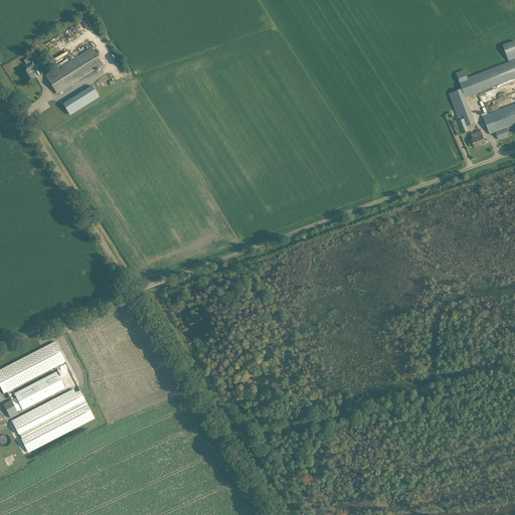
[(503,45),(509,61),(514,58),(514,41),(514,40),(503,45)]
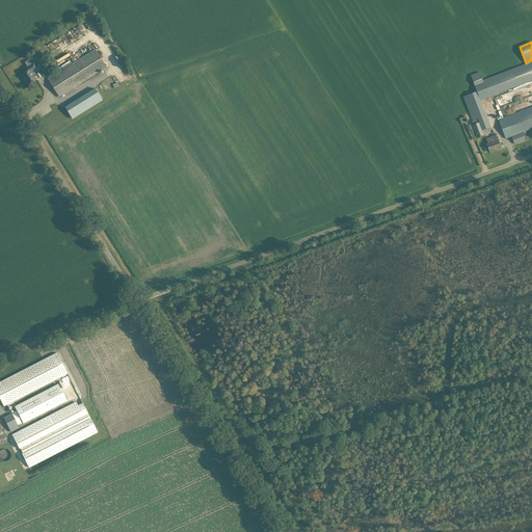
[(95,49),(48,79),(59,97),(106,67),(95,49)]
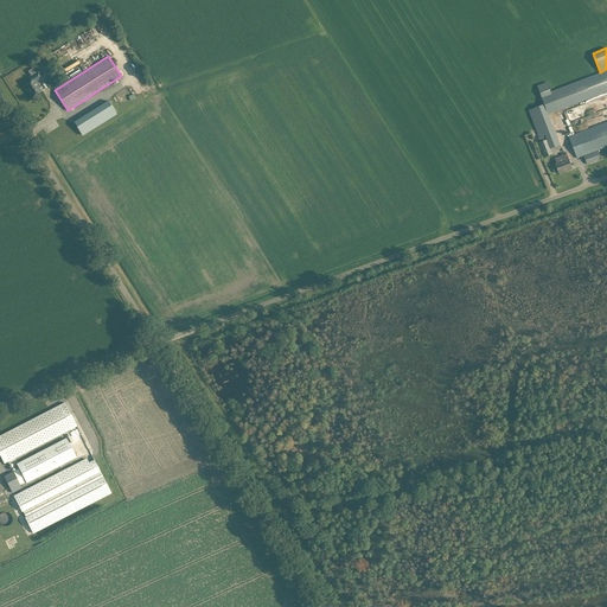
[(31,81),(23,85),(26,90),(27,89),(32,97),(37,94),(40,91),(38,87),(34,82),(37,81),(42,77),(38,71),(36,74),(33,68),(27,71),(31,76),(29,78),(31,81)]
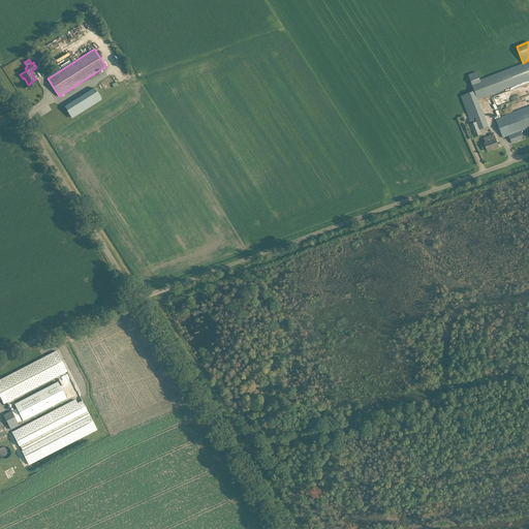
[(477,72),(468,75),(473,88),(481,85),(486,96),(528,79),(528,62),(512,68),(480,81),(477,72)]
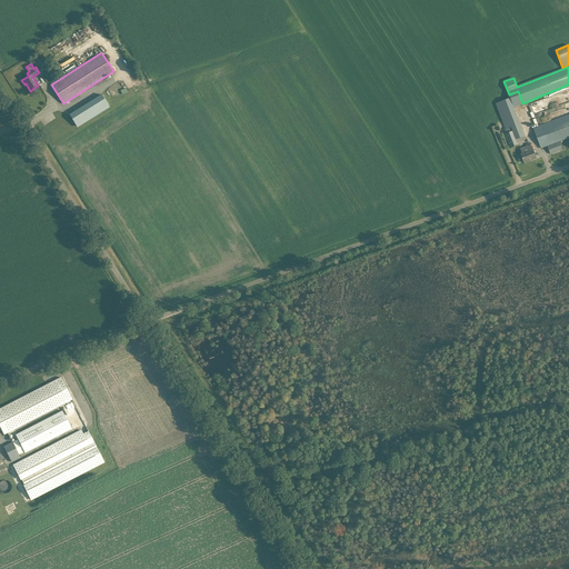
[(70,115),(78,127),(109,106),(102,95),(70,115)]
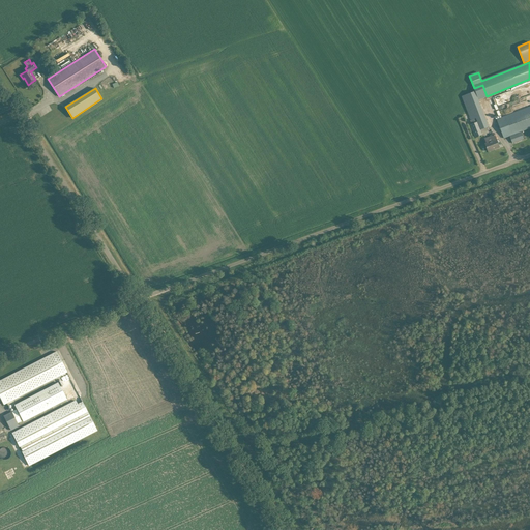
[(529,107),(497,119),(504,138),(529,127),(529,107)]
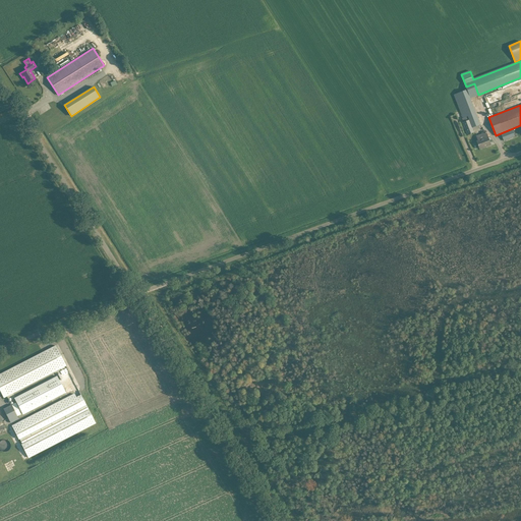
[(473,106),(460,111),(463,118),(468,116),(469,120),(472,127),(480,125),(473,106)]
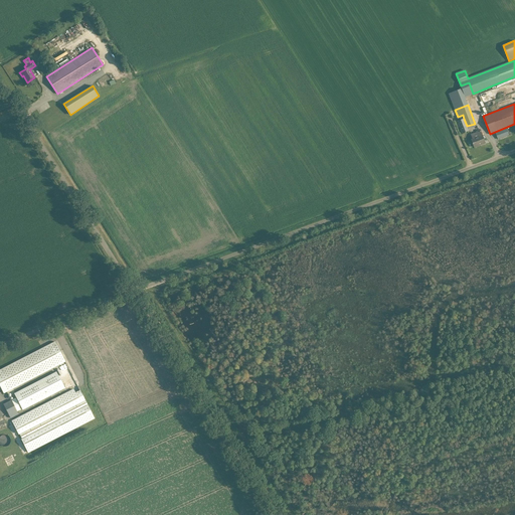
[(458,121),(462,134),(469,131),(467,126),(464,119),(458,121)]
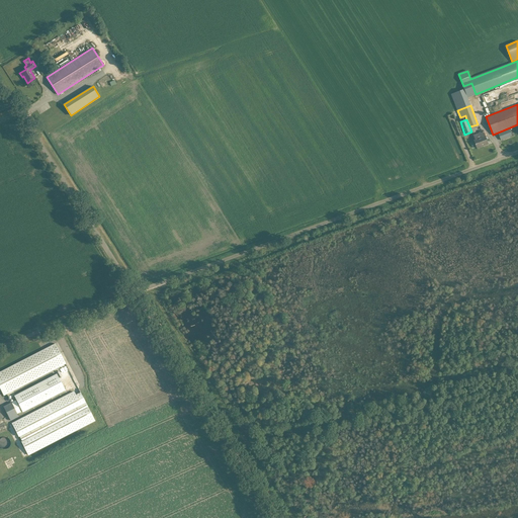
[(475,141),(478,148),(488,144),(483,130),(479,132),(480,134),(473,136),(476,141),(475,141)]
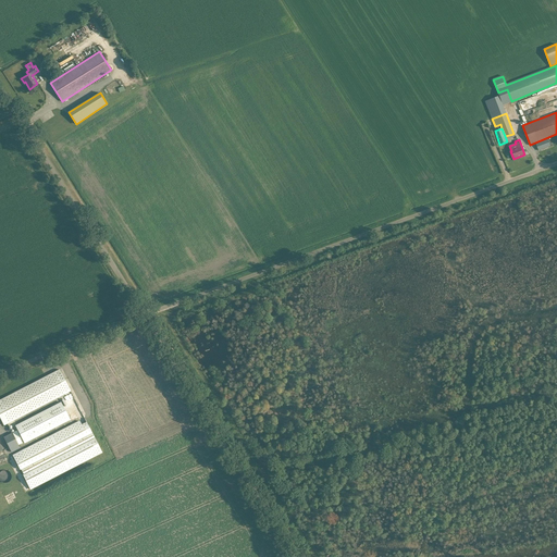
[(536,144),(539,150),(551,146),(548,139),(536,144)]
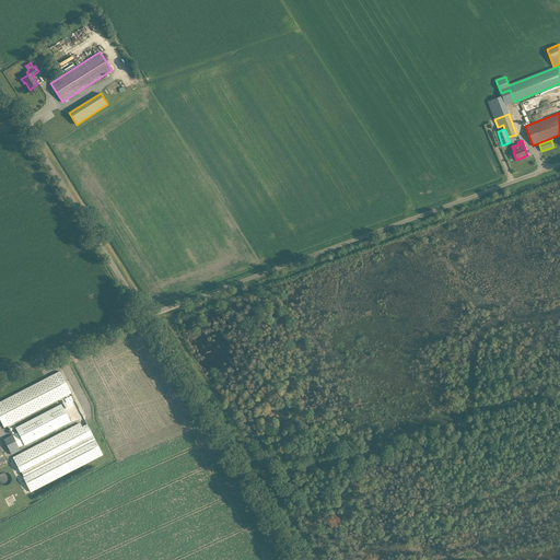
[(60,372),(0,401),(0,419),(3,428),(71,393),(60,372)]
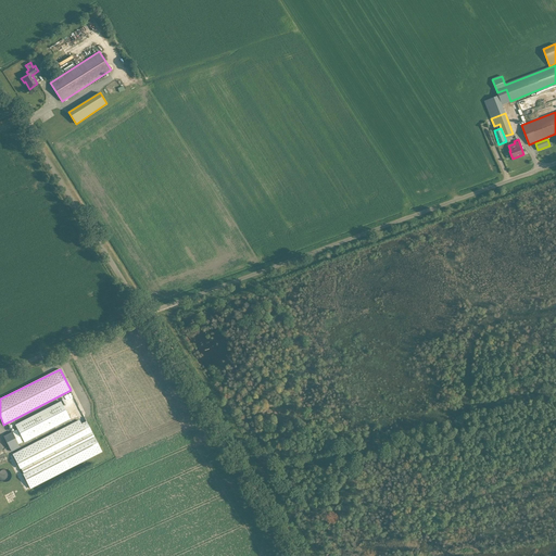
[(15,425),(24,443),(70,419),(61,401),(15,425)]
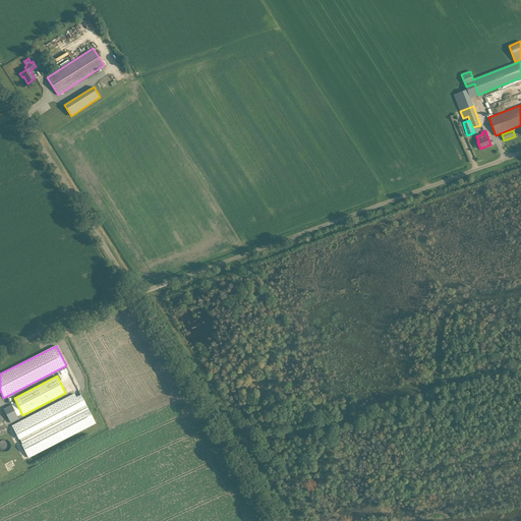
[(48,407),(12,425),(18,440),(19,439),(22,444),(21,444),(29,458),(64,439),(96,423),(81,395),(76,398),(74,394),(48,407)]
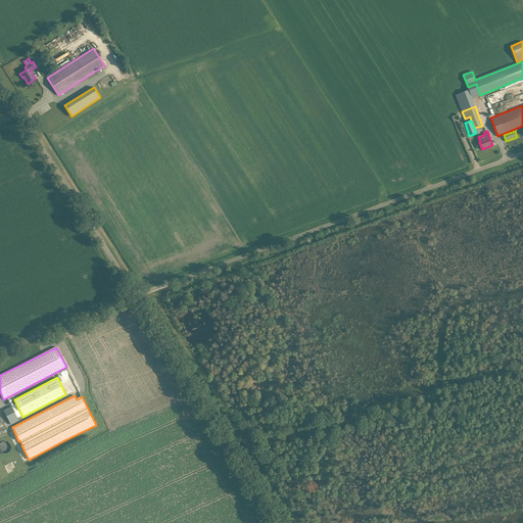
[(16,405),(11,407),(17,418),(21,416),(16,405)]
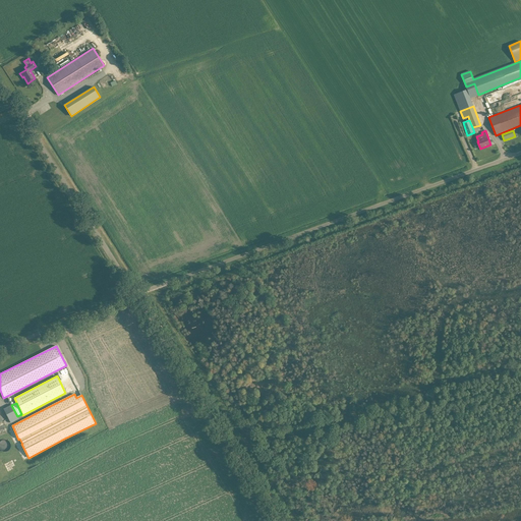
[(3,409),(10,423),(18,418),(17,416),(11,405),(3,409)]
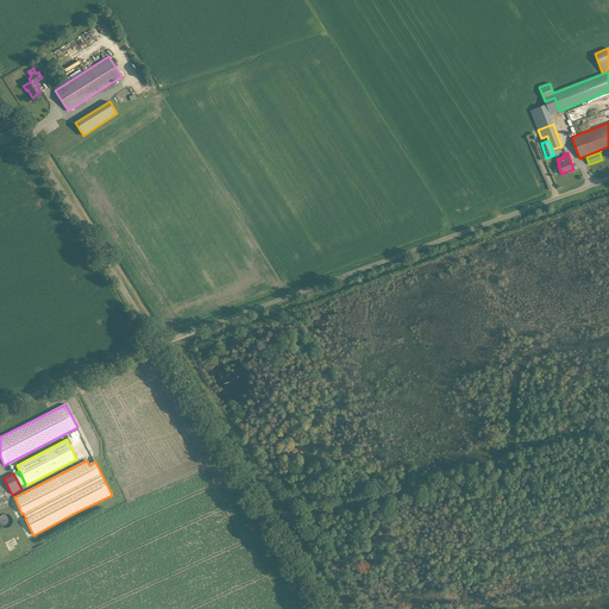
[(0,525),(1,527),(2,527),(4,528),(6,528),(8,528),(10,527),(11,526),(12,523),(13,521),(12,519),(11,516),(10,515),(7,514),(5,514),(2,514),(1,515),(0,516),(0,525)]
